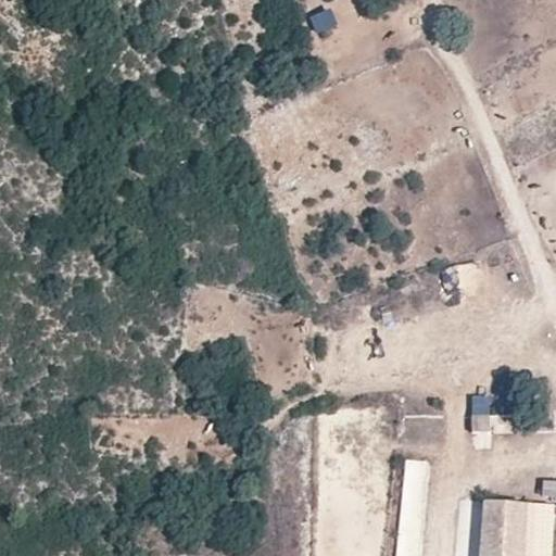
[(311,16),(317,34),(337,27),(330,9),(311,16)]
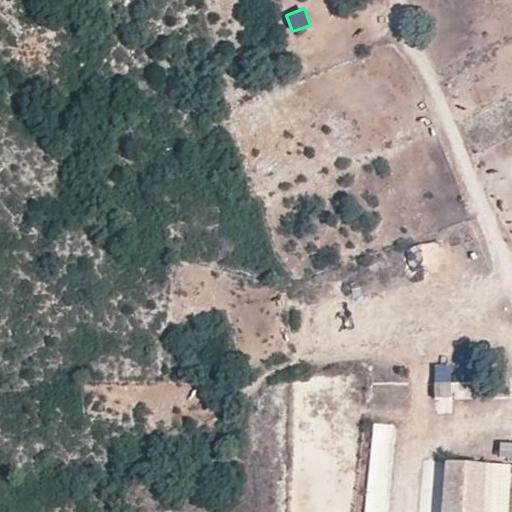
[(452,381),(452,363),(434,363),(434,412),(451,412),(451,397),(476,398),(477,381),(452,381)]
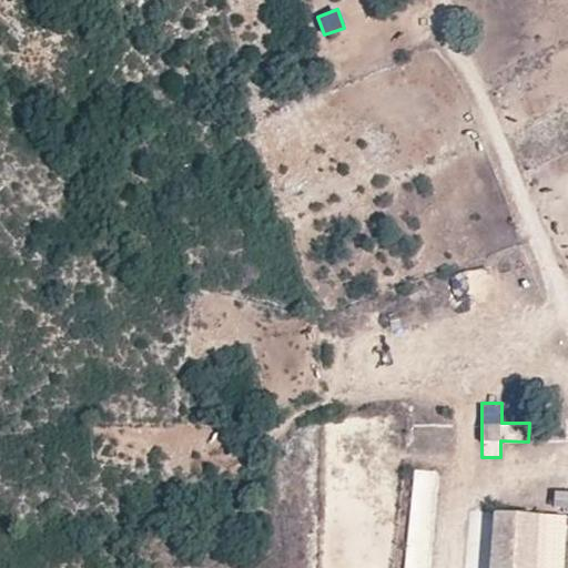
[(432,567),(435,469),(409,469),(406,567),(432,567)]
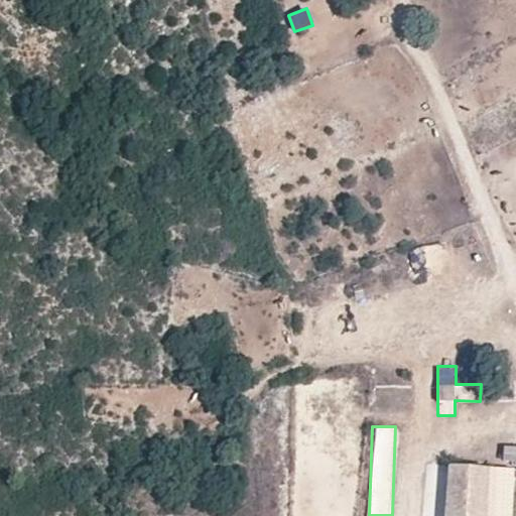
[(515,463),(515,445),(504,444),(503,463),(515,463)]
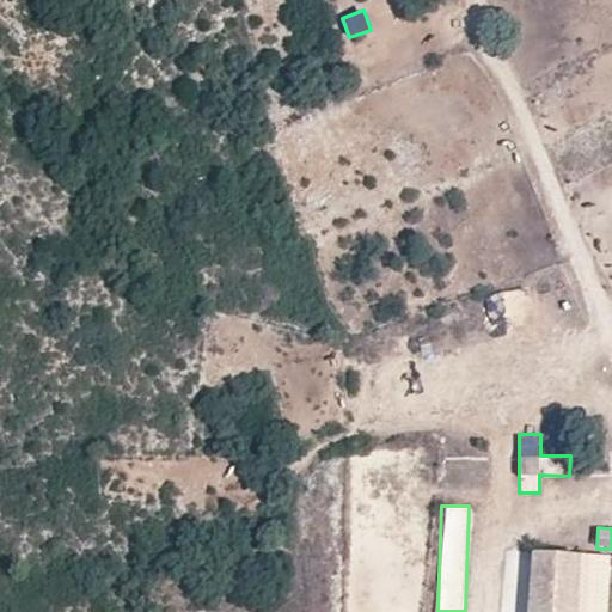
[(576,611),(579,551),(531,550),(527,611),(576,611)]
